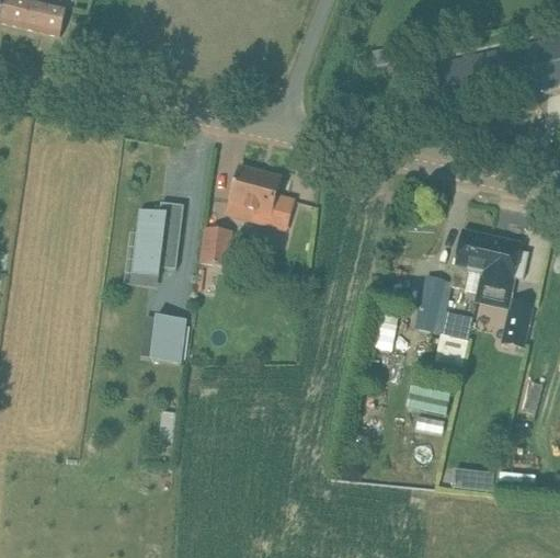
[(0,21),(59,35),(67,6),(44,0),(0,0),(0,21)]
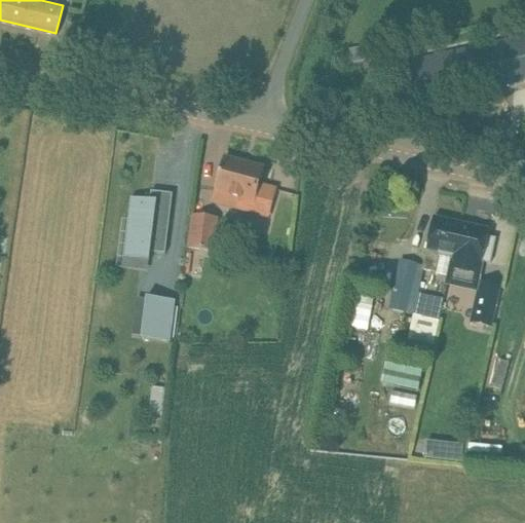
[(524,77),(524,25),(507,30),(509,39),(413,60),(421,100),(524,77)]
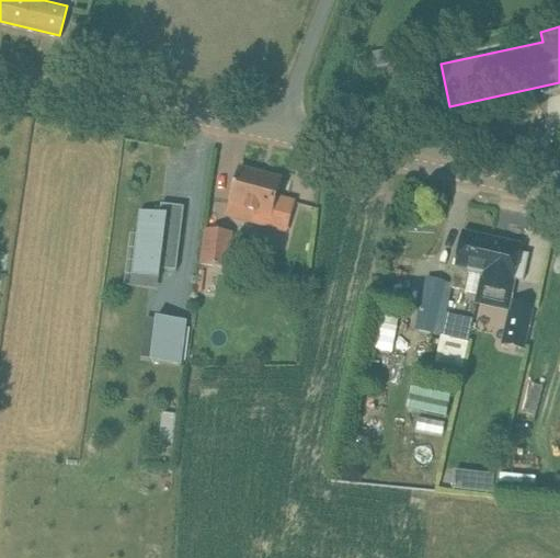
[(229,203),(228,208),(228,211),(229,213),(232,215),(254,221),(258,209),(270,213),(274,195),(280,175),(239,166),(233,186),(229,203)]
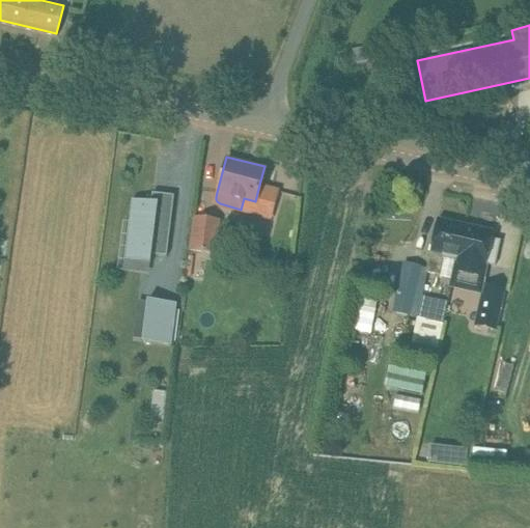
[(174,187),(152,185),(151,193),(133,191),(124,251),(150,255),(152,246),(166,248),(174,187)]
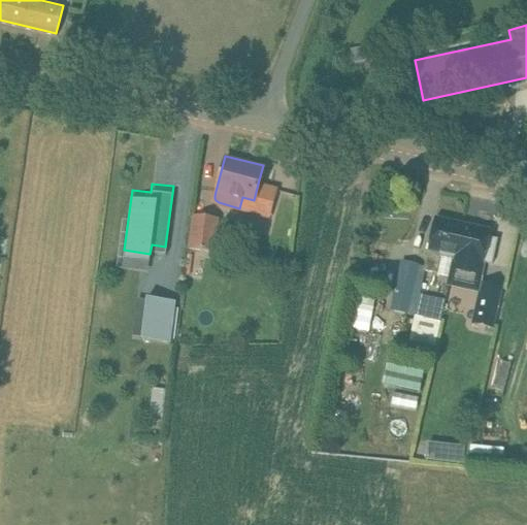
[(215,250),(220,217),(192,214),(188,247),(215,250)]
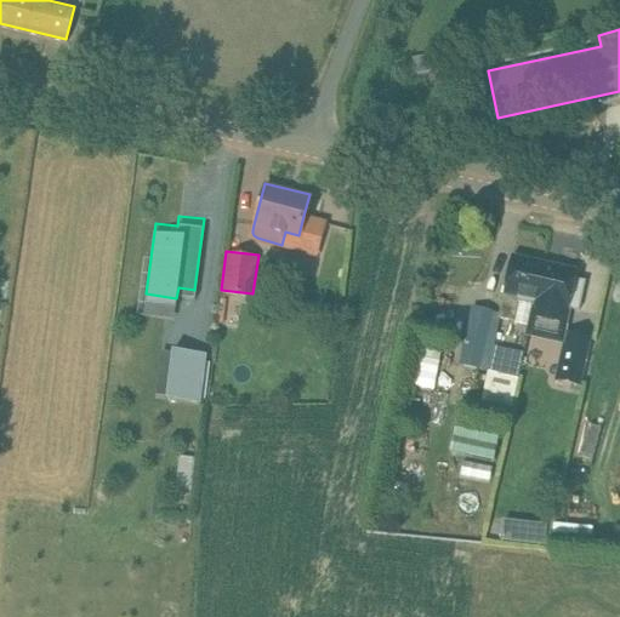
[(527,335),(542,261),(512,253),(499,310),(472,304),(465,338),(460,363),(485,369),(477,409),(508,415),(523,349),(494,342),(500,315),(513,318),(518,300),(532,302),(524,333),(527,335)]
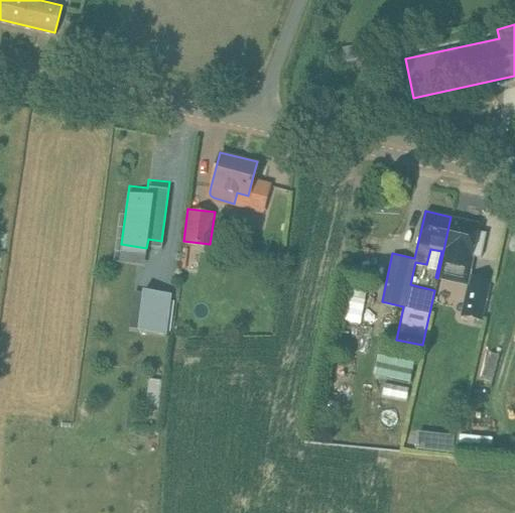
[(480,223),(451,217),(437,278),(461,282),(465,267),(470,268),(473,254),(480,256),(486,231),(478,230),(480,223)]
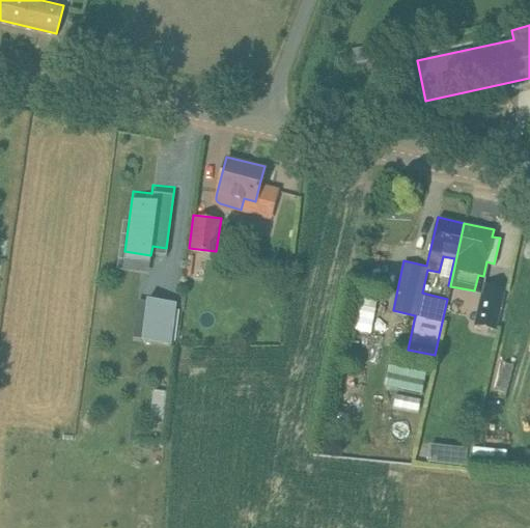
[(495,328),(504,287),(484,282),(475,323),(495,328)]
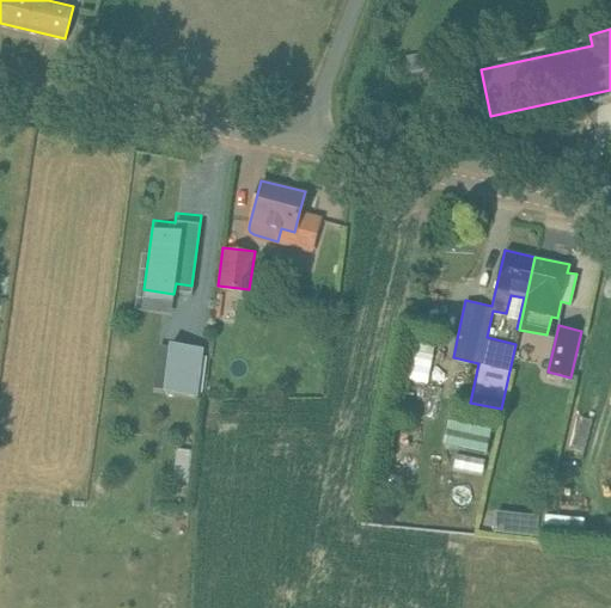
[(203,339),(170,336),(164,384),(197,388),(203,339)]
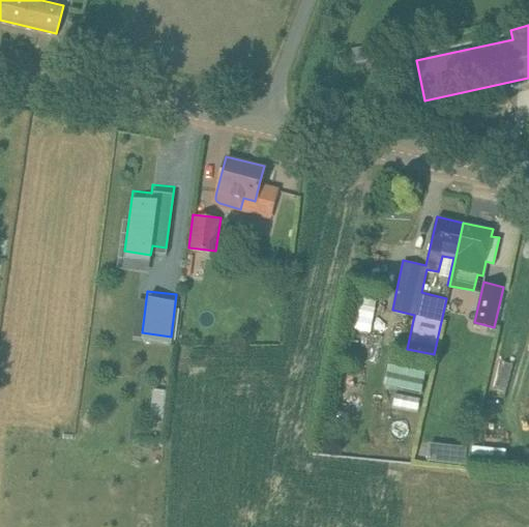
[(373,329),(376,295),(354,293),(350,327),(373,329)]
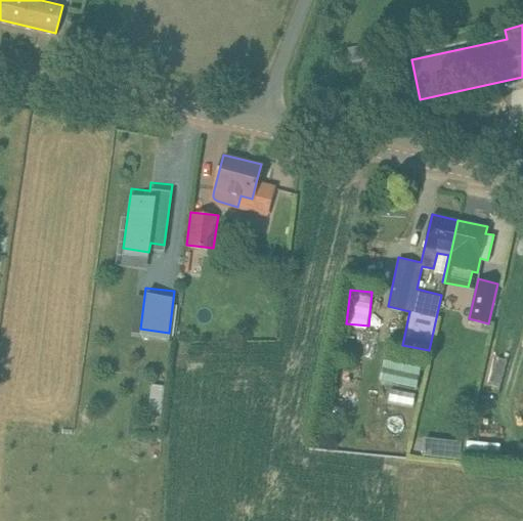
[(496,356),(489,384),(498,387),(507,359),(496,356)]
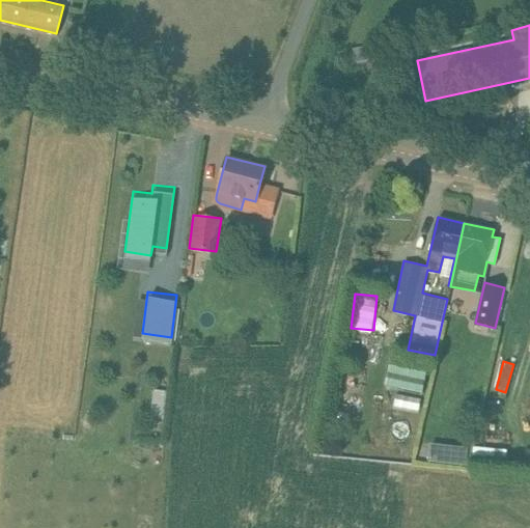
[(380,383),(417,391),(422,370),(384,362),(380,383)]
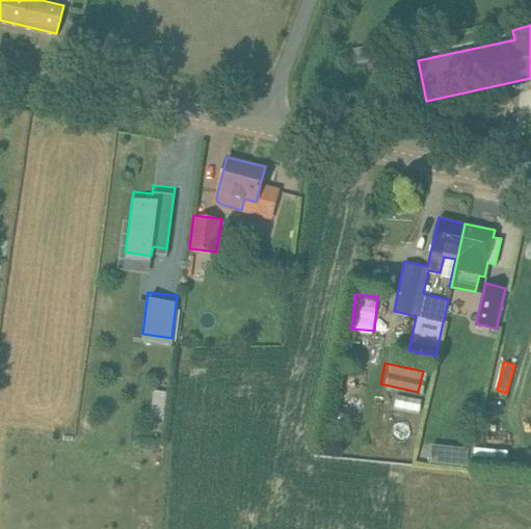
[(152,400),(165,401),(167,390),(153,389),(152,400)]
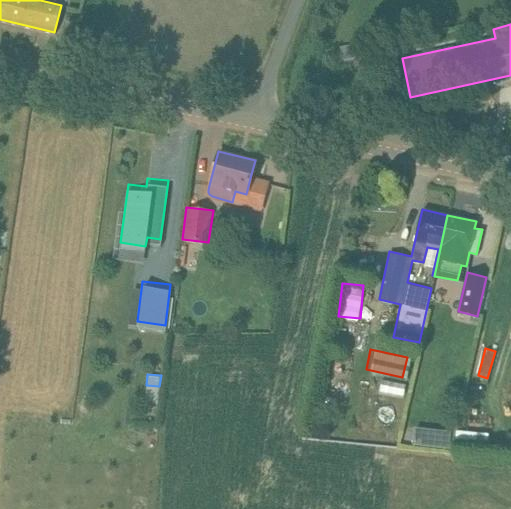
[(439,446),(441,429),(409,425),(407,442),(439,446)]
